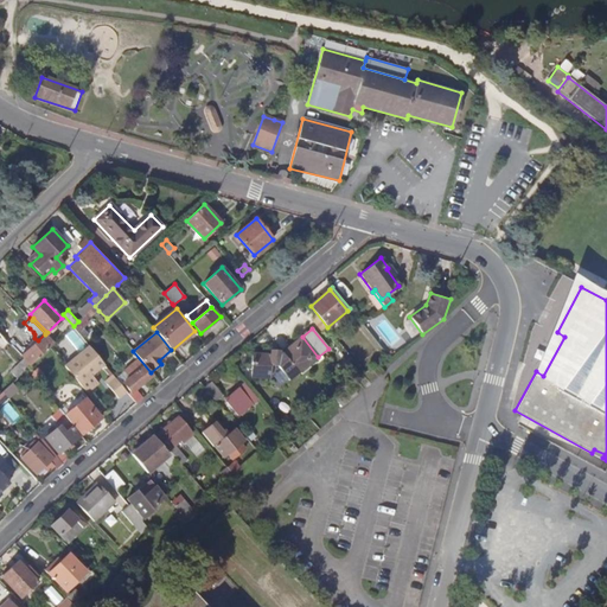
[(40,356),(50,347),(55,344),(45,334),(45,333),(38,340),(21,356),(24,358),(31,365),(40,356)]
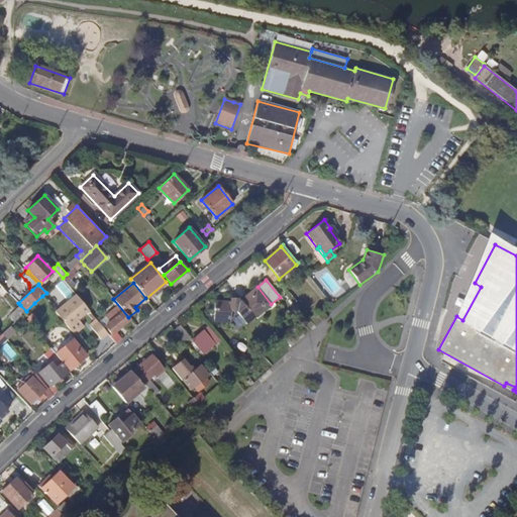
[(271,304),(257,287),(238,303),(238,300),(230,300),(230,302),(216,301),(215,318),(230,318),(230,311),(237,311),(247,323),(271,304)]
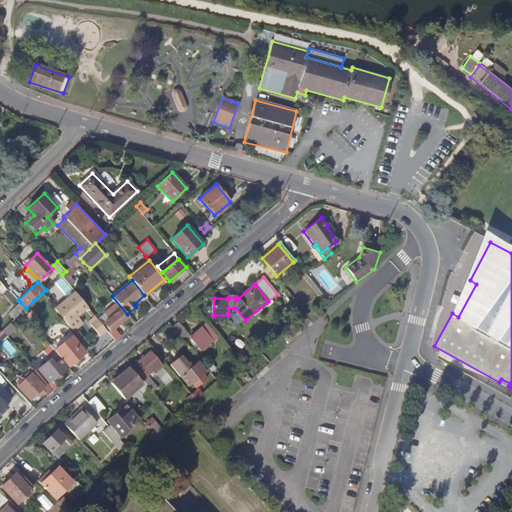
[(89,307),(75,291),(55,308),(69,325),(89,307)]
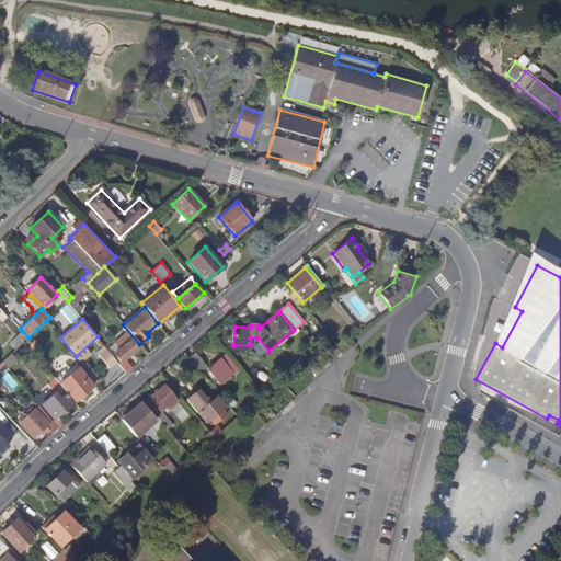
[(23,343),(25,341),(29,338),(22,331),(10,343),(16,350),(23,343)]
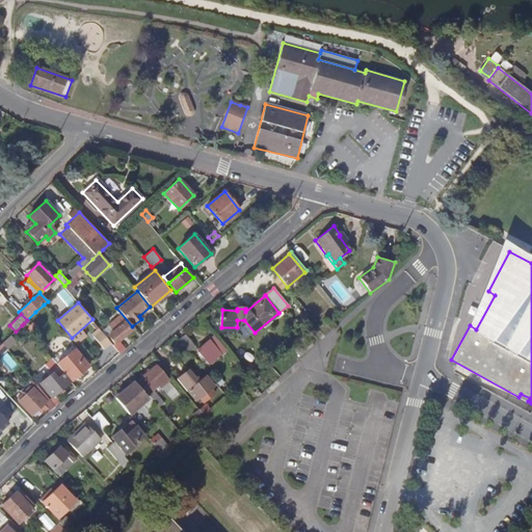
[(108,336),(115,344),(120,341),(133,328),(121,315),(109,324),(114,330),(108,336)]
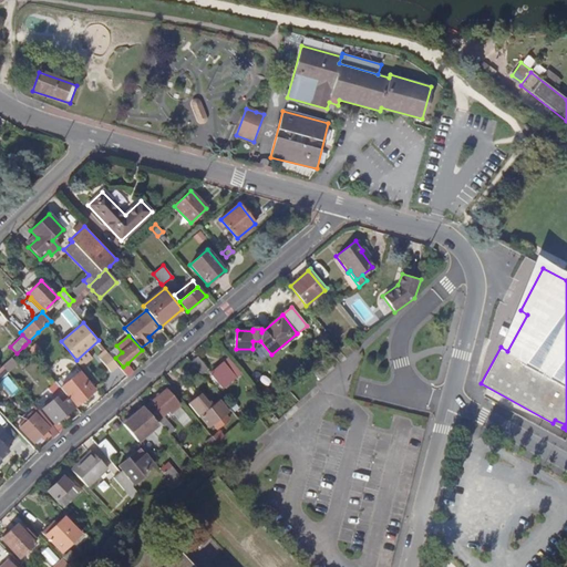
[(2,366),(7,371),(19,360),(14,356),(2,366)]
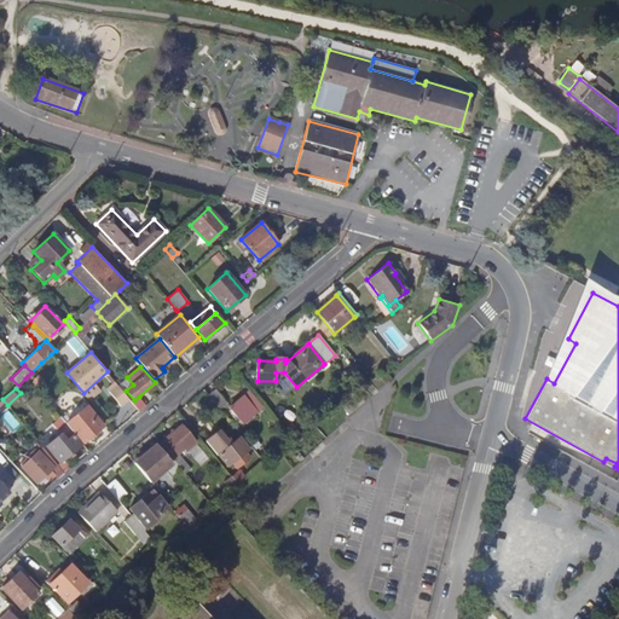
[(209,395),(219,406),(226,400),(218,388),(209,395)]
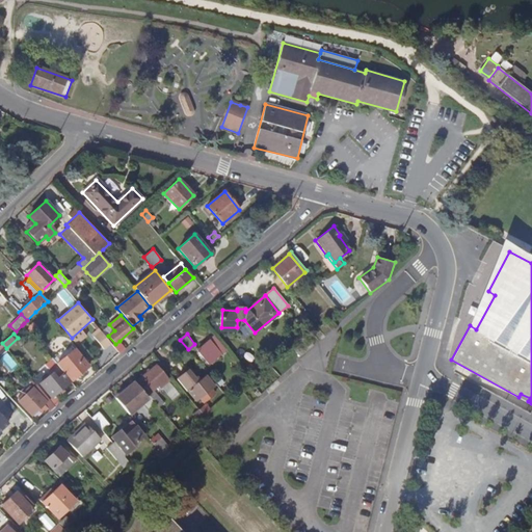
[(227,349),(215,337),(210,341),(221,353),(227,349)]
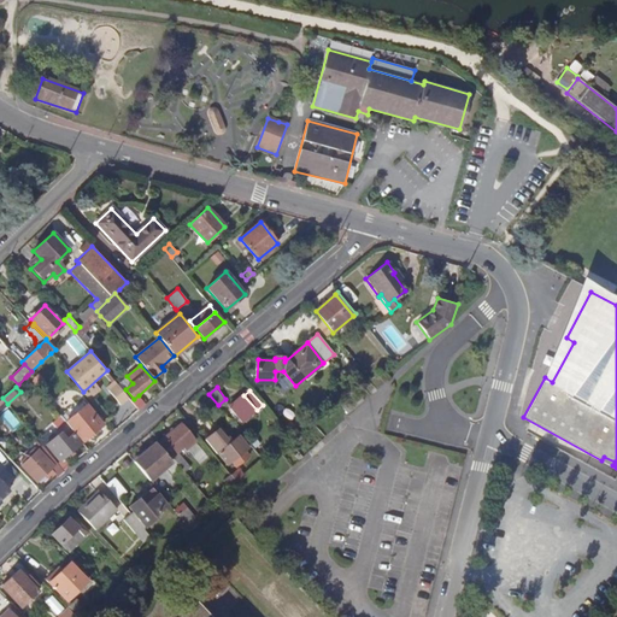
[(341,405),(348,413),(364,400),(357,392),(341,405)]
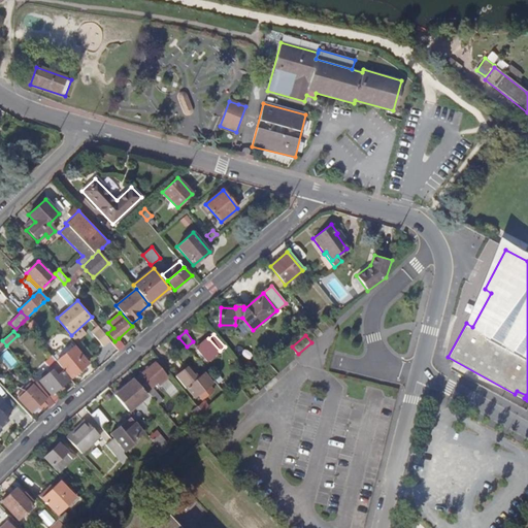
[(120,351),(125,347),(119,338),(114,341),(112,342),(120,351)]
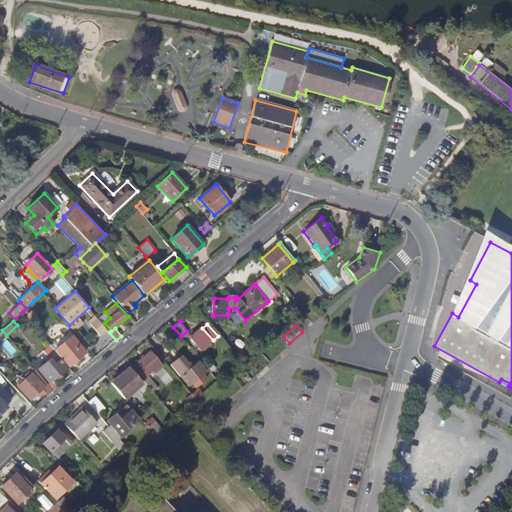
[(213,340),(202,328),(191,338),(201,350),(213,340)]
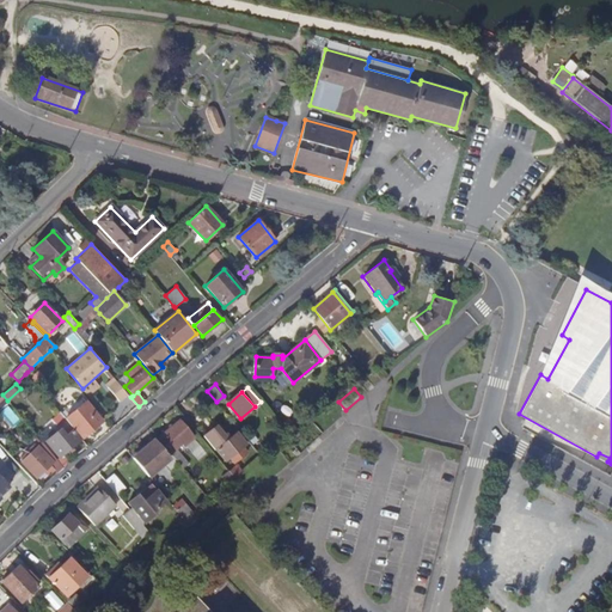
[(65,418),(81,439),(102,422),(85,402),(65,418)]
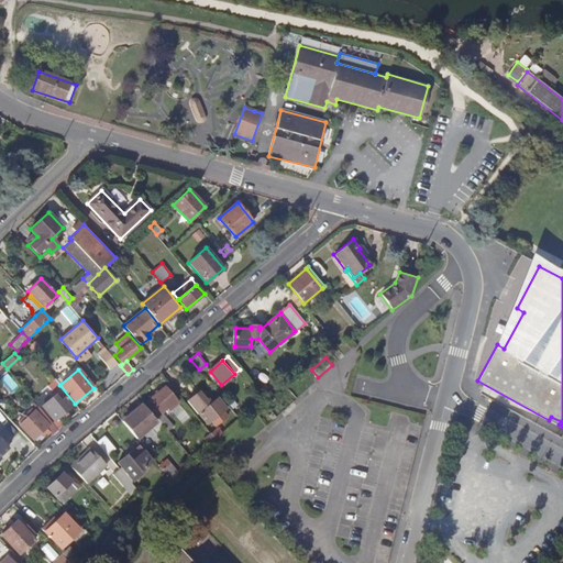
[(153,412),(156,417),(161,414),(167,408),(169,410),(178,403),(165,386),(148,399),(157,409),(153,412)]
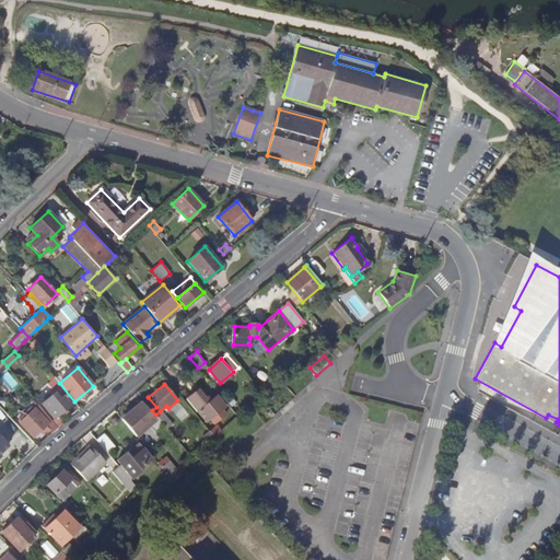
[(214,423),(226,413),(222,409),(225,407),(217,396),(211,400),(208,396),(206,398),(198,389),(187,398),(207,422),(211,419),(214,423)]
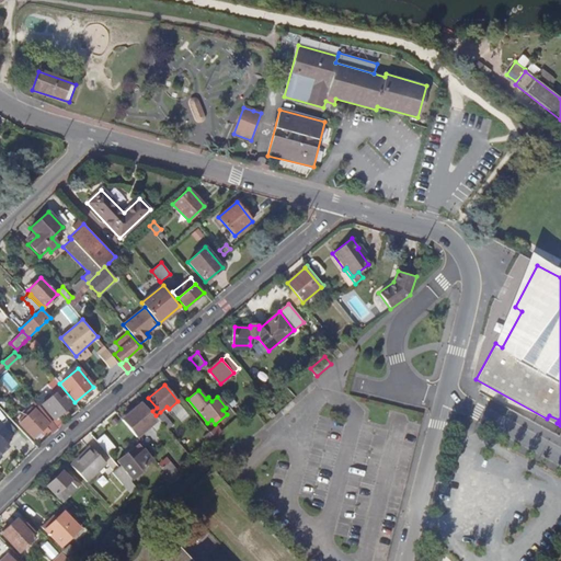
[(58,416),(73,402),(67,395),(59,400),(55,393),(42,404),(54,420),(58,416)]
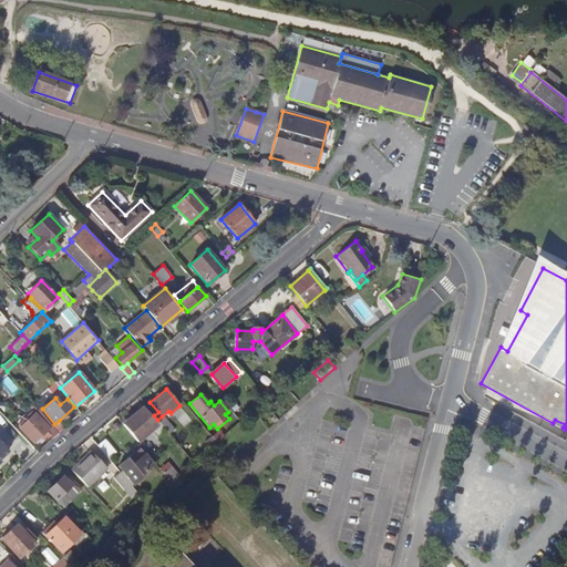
[(146,405),(154,415),(158,412),(150,402),(146,405)]
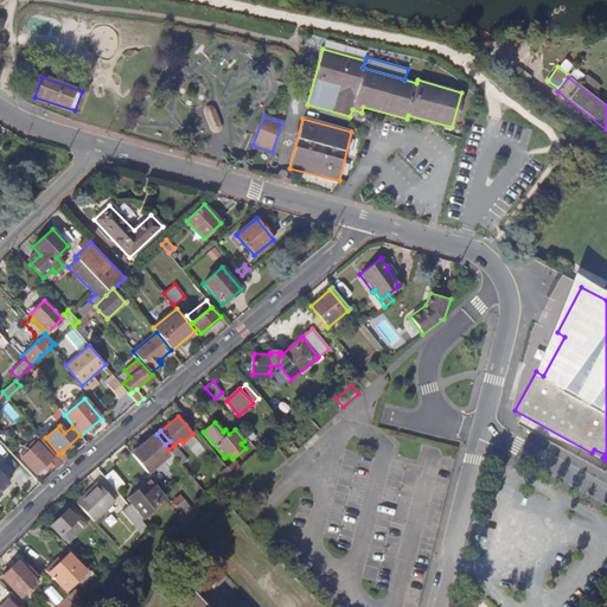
[(132,454),(147,472),(168,453),(161,446),(160,448),(151,438),(132,454)]
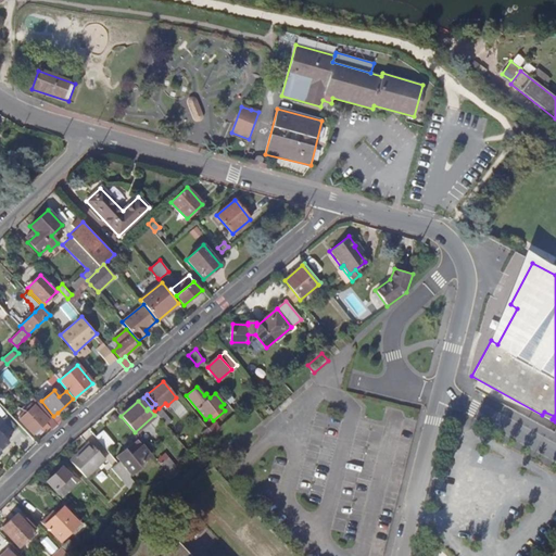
[(46,422),(38,414),(34,408),(21,418),(34,433),(46,424),(46,422)]
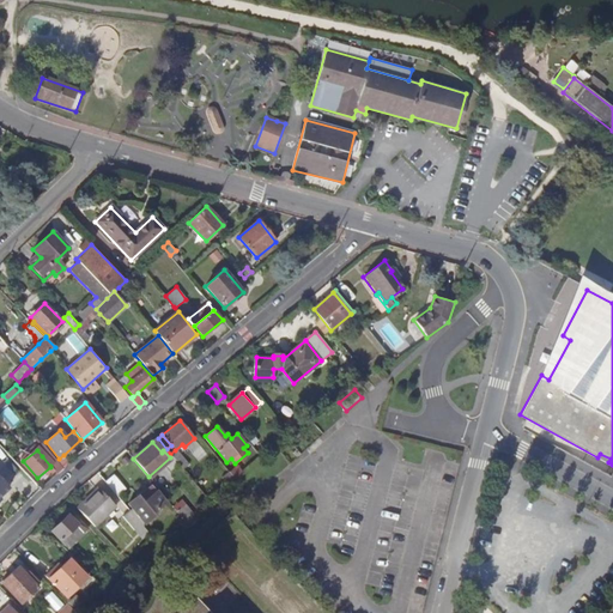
[(56,460),(48,450),(42,456),(50,466),(56,460)]
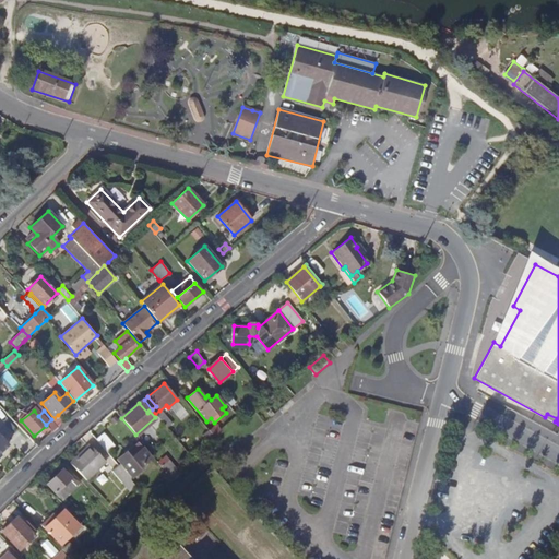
[(155,414),(167,428),(171,425),(159,411),(155,414)]
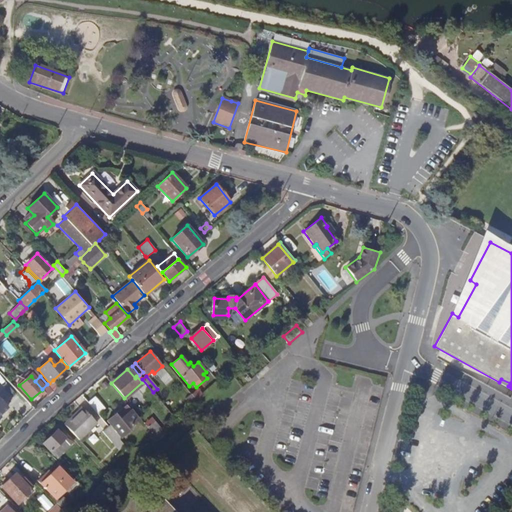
[(59,387),(53,380),(49,383),(47,384),(53,391),(54,392),(59,387)]
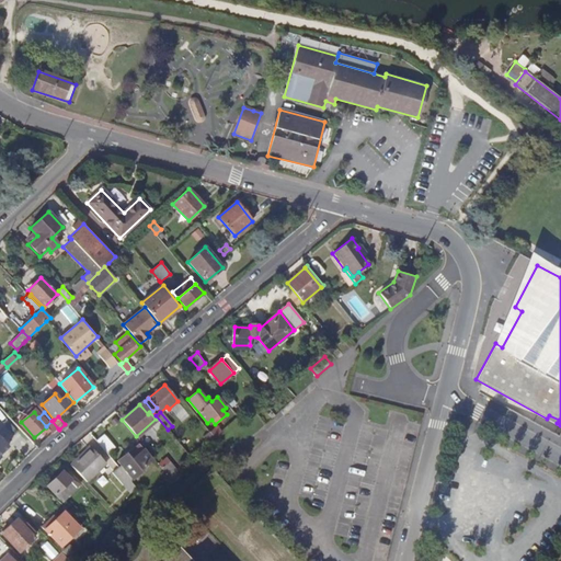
[(209,432),(217,441),(224,435),(216,426),(209,432)]
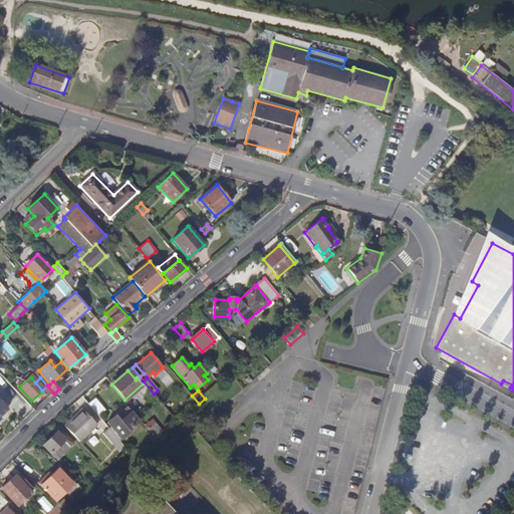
[(126,407),(119,413),(123,418),(132,412),(126,407)]
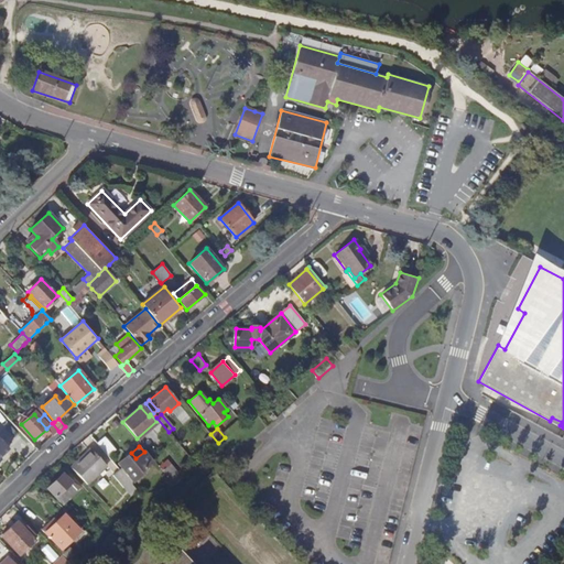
[(72,467),(88,485),(107,466),(90,449),(72,467)]
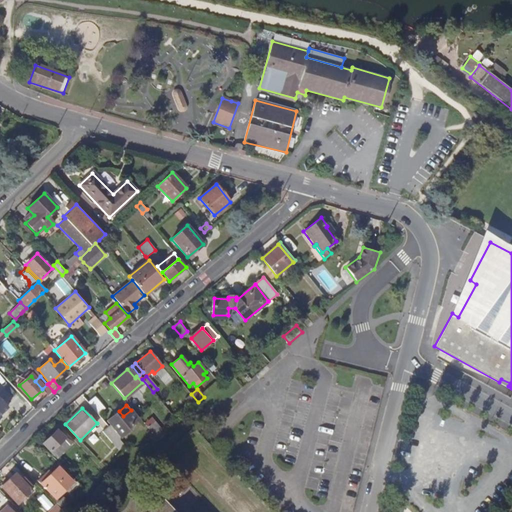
[(138,419),(131,410),(123,416),(119,411),(107,421),(121,437),(132,428),(130,425),(138,419)]
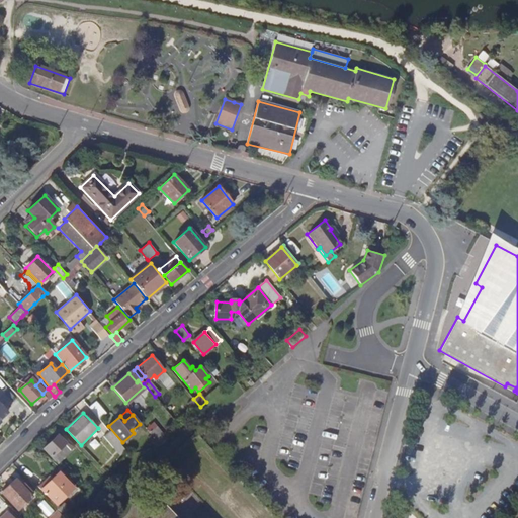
[(150,432),(161,445),(169,439),(157,426),(150,432)]
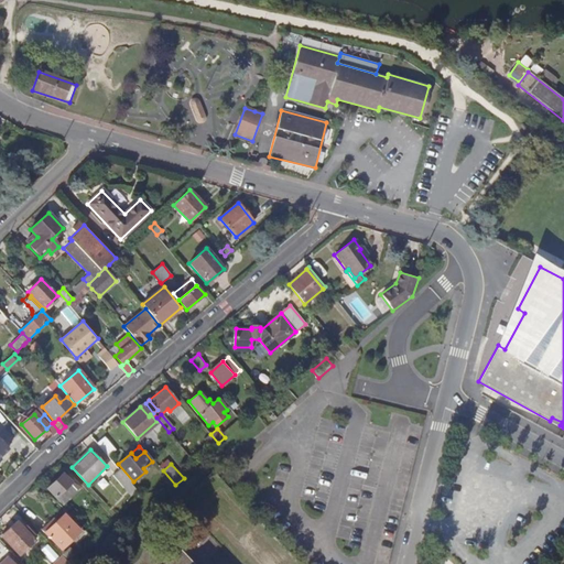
[(130,481),(120,469),(114,475),(125,487),(130,481)]
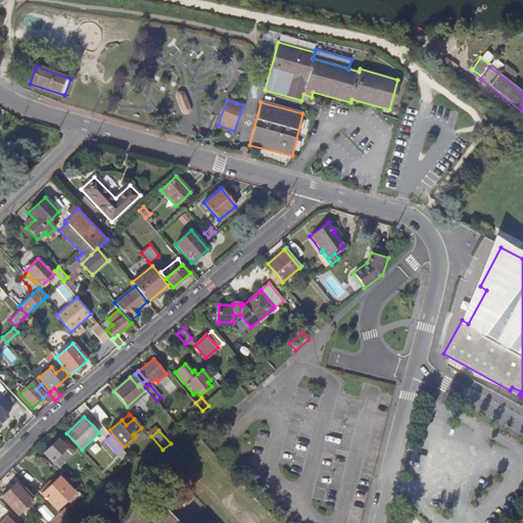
[(43,453),(52,462),(64,448),(65,446),(58,439),(43,453)]
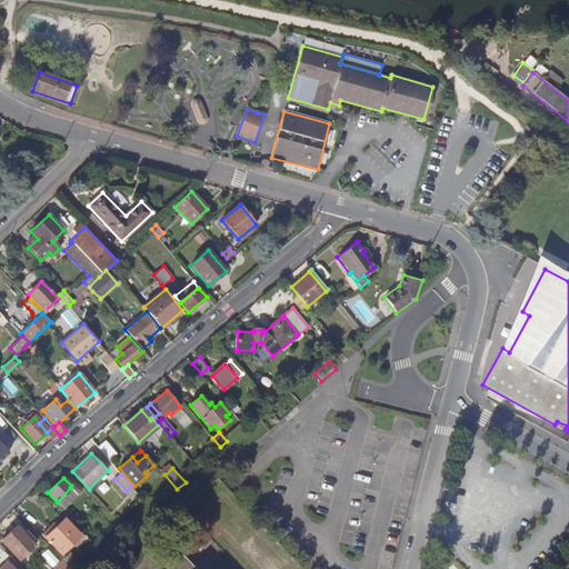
[(78,495),(70,488),(57,502),(63,509),(78,495)]
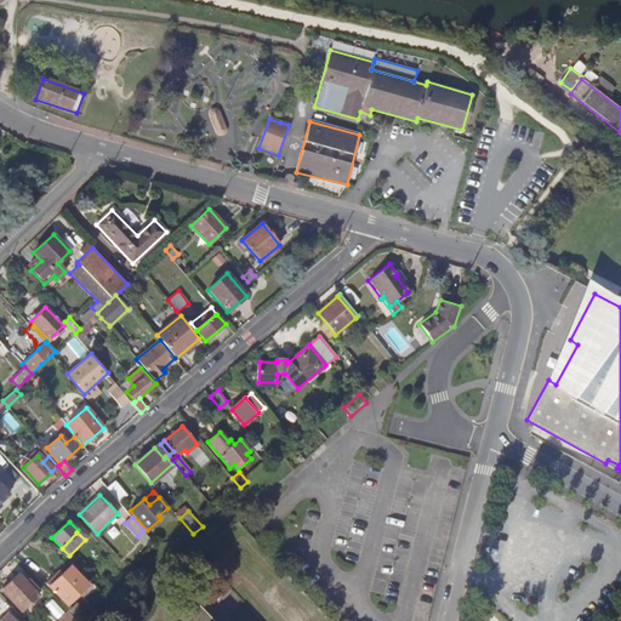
[(69,603),(86,586),(79,577),(80,576),(70,567),(58,579),(55,575),(46,584),(60,597),(61,594),(69,603)]
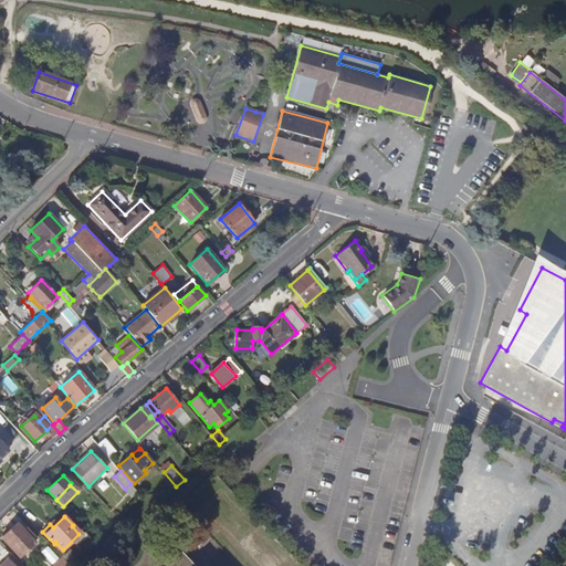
[(21,558),(35,544),(17,524),(1,538),(21,558)]
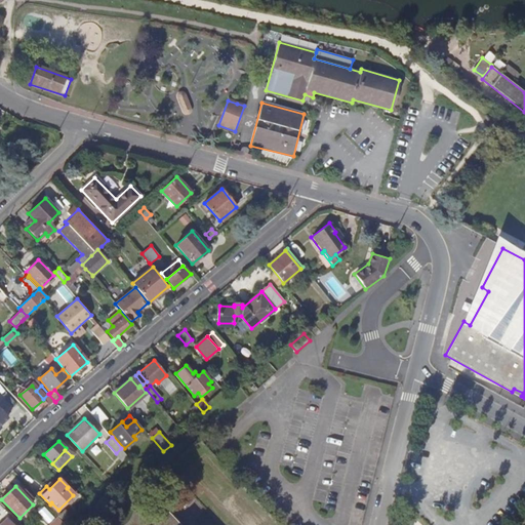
[(176,524),(165,513),(151,524),(176,524)]
